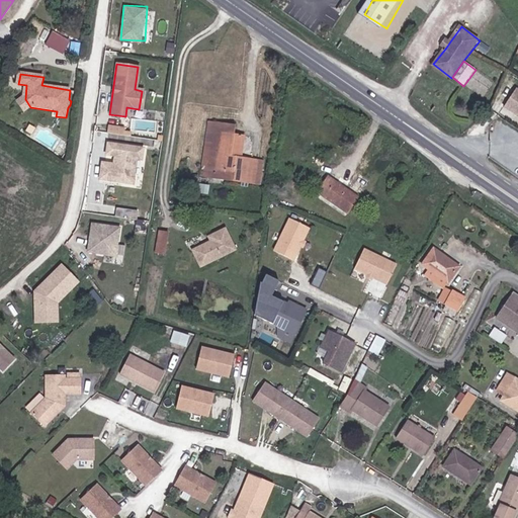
[(517,86),(504,107),(517,115),(517,86)]
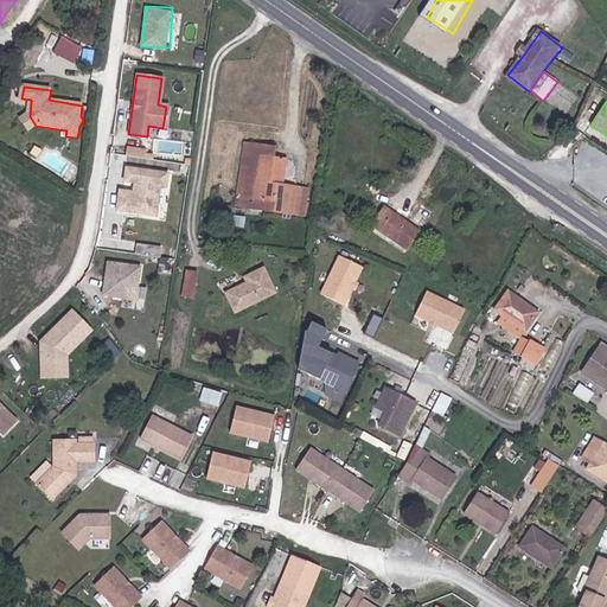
[(29,132),(36,126),(30,116),(29,115),(21,121),(29,132)]
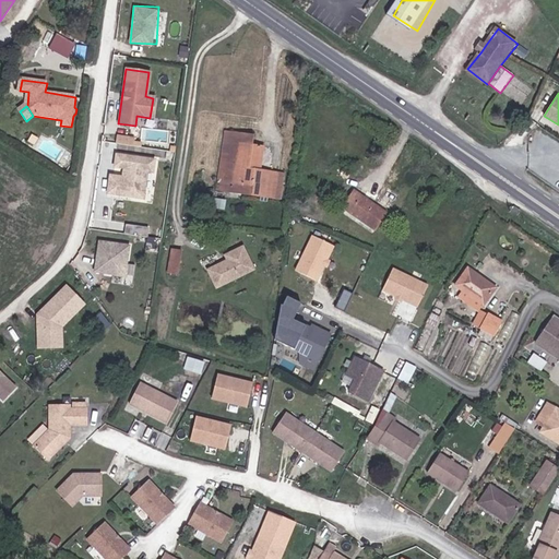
[(167,130),(144,128),(143,139),(167,141),(167,130)]
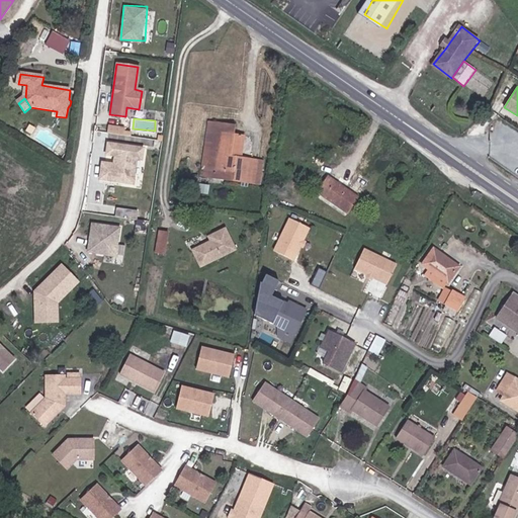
[(256,161),(240,159),(231,158),(234,135),(235,125),(214,122),(210,148),(220,149),(217,171),(212,171),(211,177),(253,183),(256,161)]
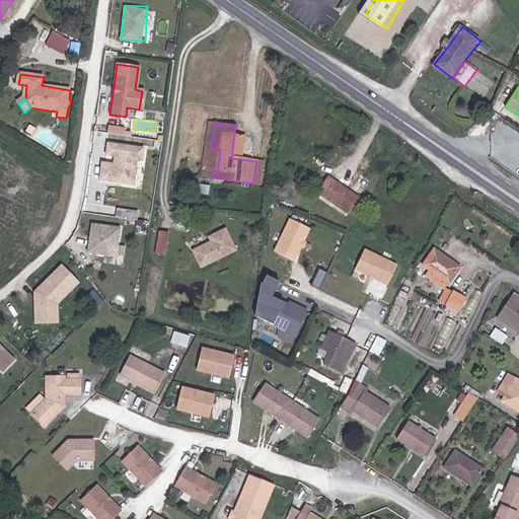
[(231,158),(240,159),(243,137),(234,135),(231,158)]
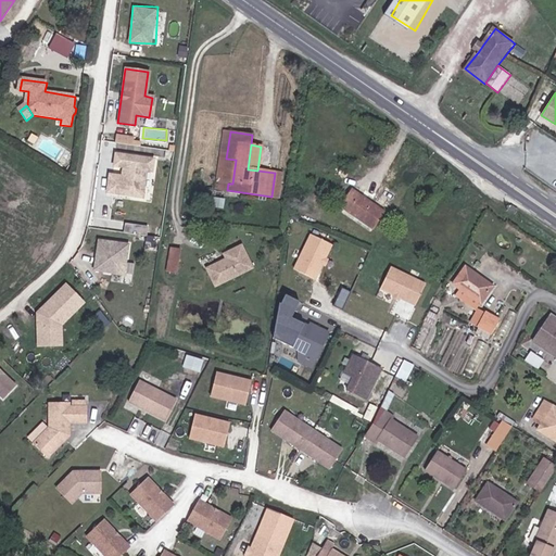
[(110,172),(108,193),(147,198),(149,169),(156,171),(158,155),(116,151),(115,165),(125,166),(125,174),(110,172)]
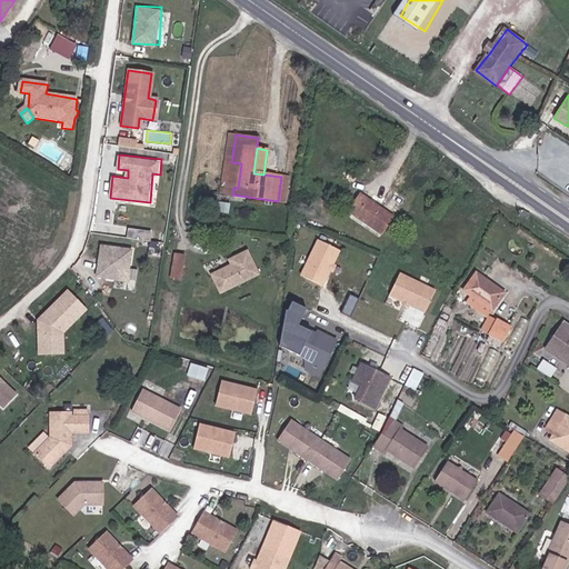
[(241,163),(231,162),(227,195),(232,195),(233,188),(238,188),(241,163)]
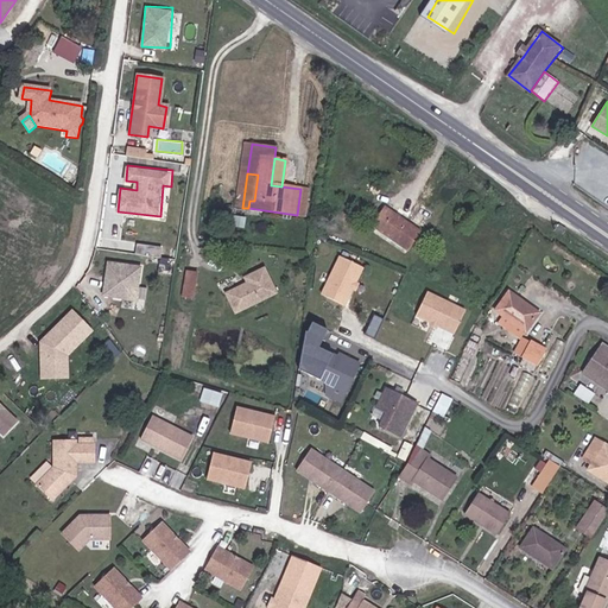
[(371,226),(407,252),(420,233),(384,207),(371,226)]
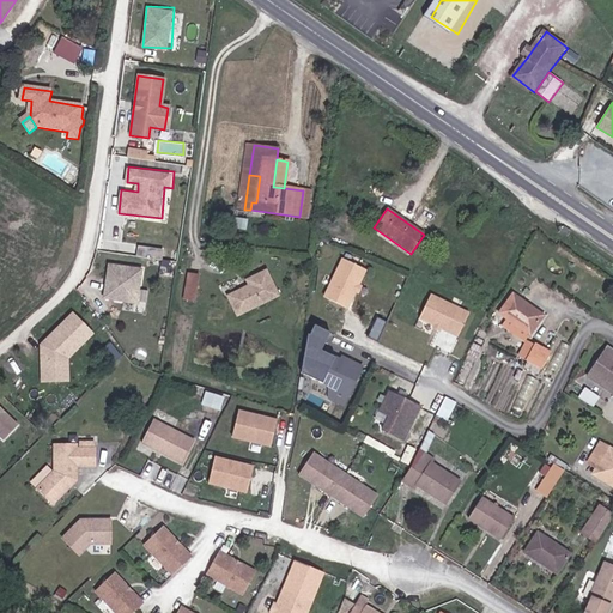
[(368,269),(344,260),(326,297),(349,309),(368,269)]
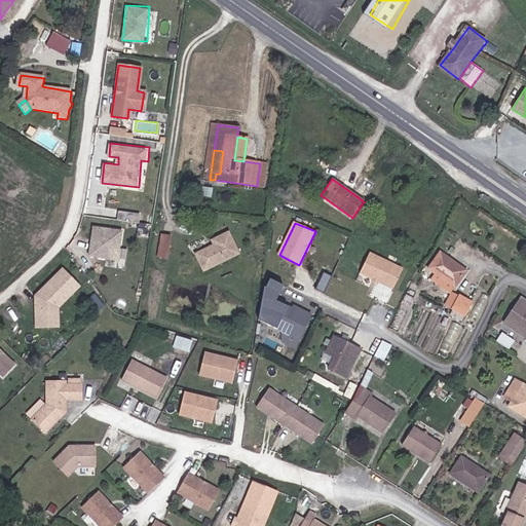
[(94,227),(89,256),(118,260),(122,231),(94,227)]
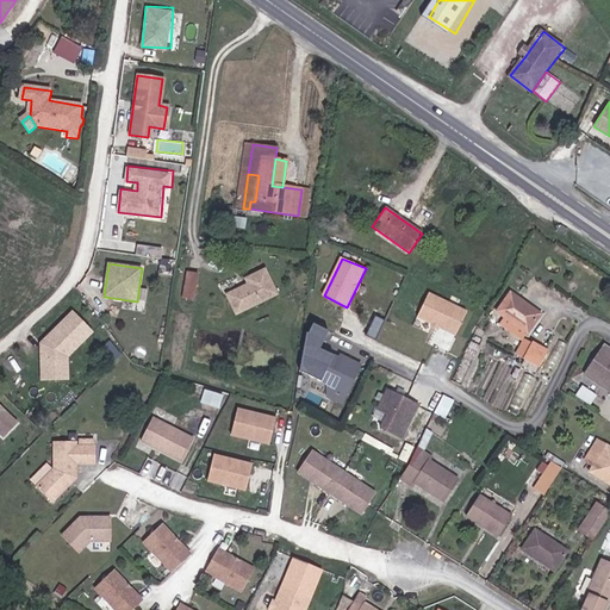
[(244,280),(247,287),(230,294),(240,315),(281,297),(269,269),(244,280)]
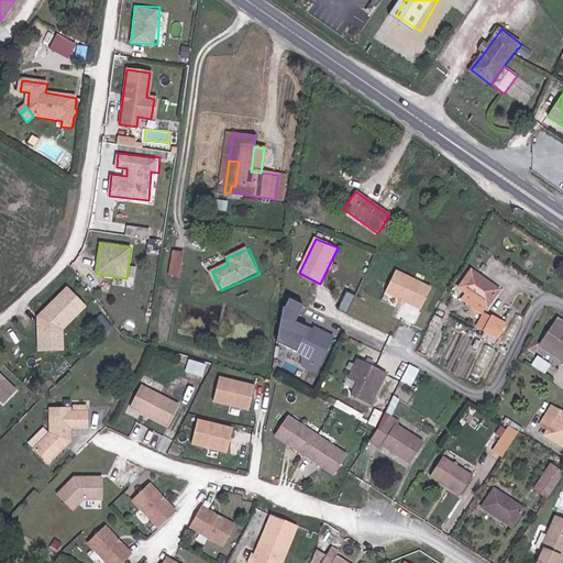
[(173,252),(169,275),(178,276),(181,253),(173,252)]
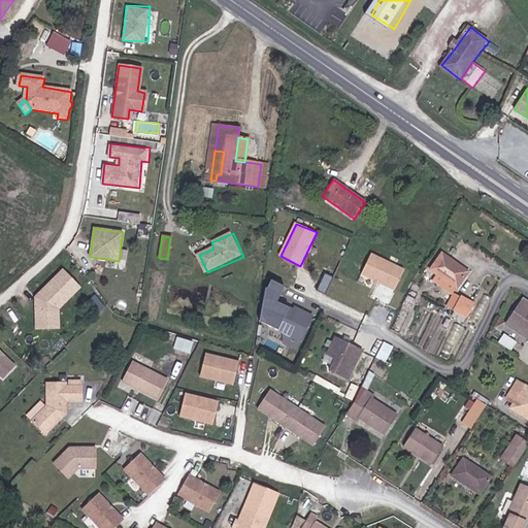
[(405,270),(372,254),(362,274),(395,290),(405,270)]
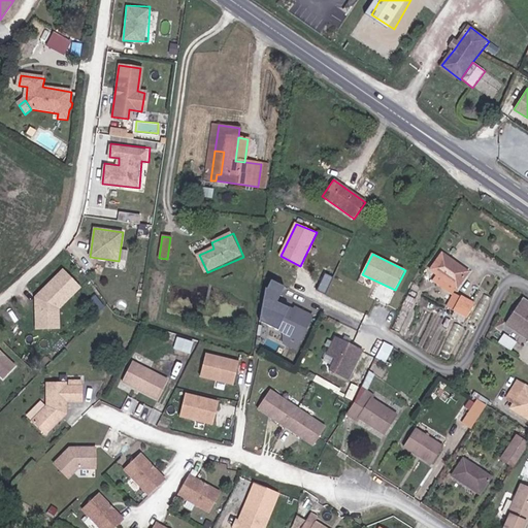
[(455,266),(456,264),(441,254),(430,270),(456,289),(466,274),(455,266)]
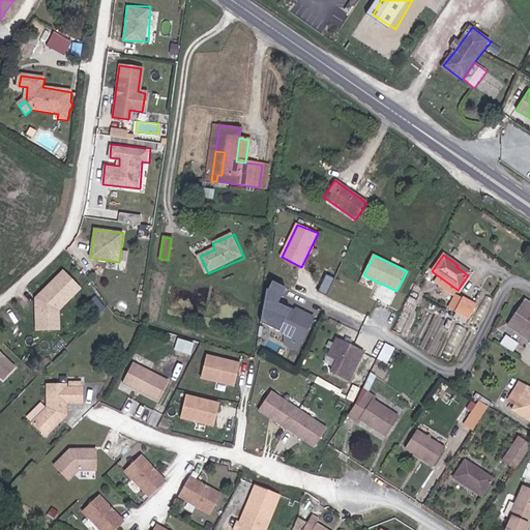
[(457,267),(468,275),(469,273),(458,265),(457,267)]
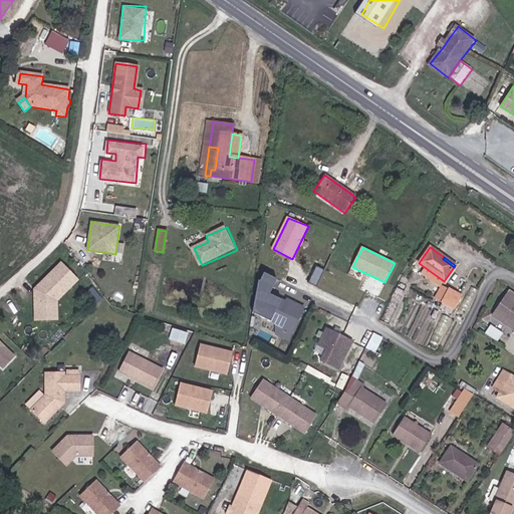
[(42,296),(37,296),(37,319),(57,319),(57,301),(77,280),(61,265),(41,287),(44,290),(42,293),(42,296)]
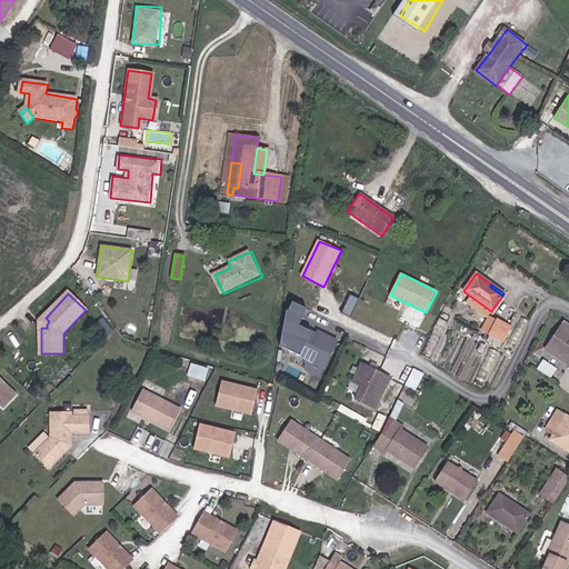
[(305,308),(283,298),(281,310),(300,319),(305,308)]
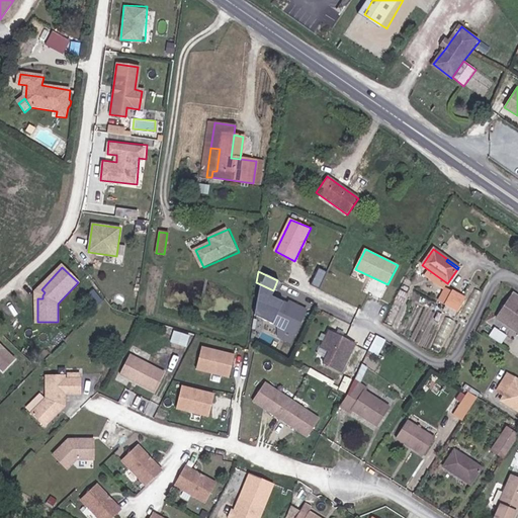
[(453,291),(445,306),(456,312),(464,297),(453,291)]
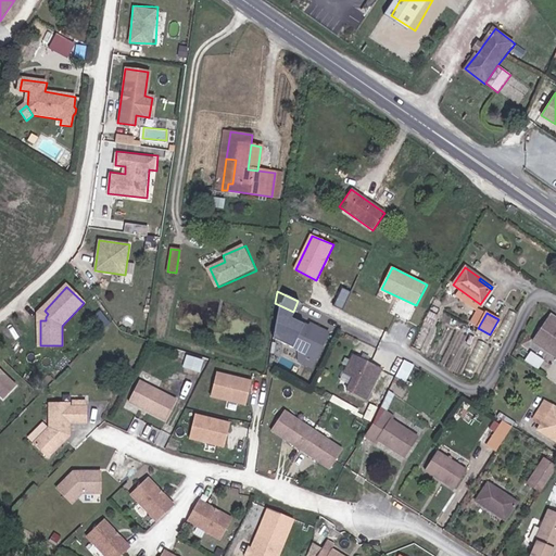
[(555,330),(555,317),(553,315),(532,339),(555,356),(555,355),(555,330),(555,331),(555,330)]
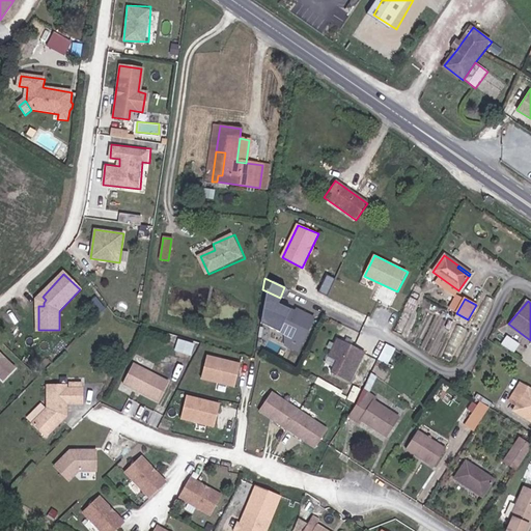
[(280,305),(270,328),(301,343),(312,317),(302,313),(301,316),(294,313),(295,312),(280,305)]
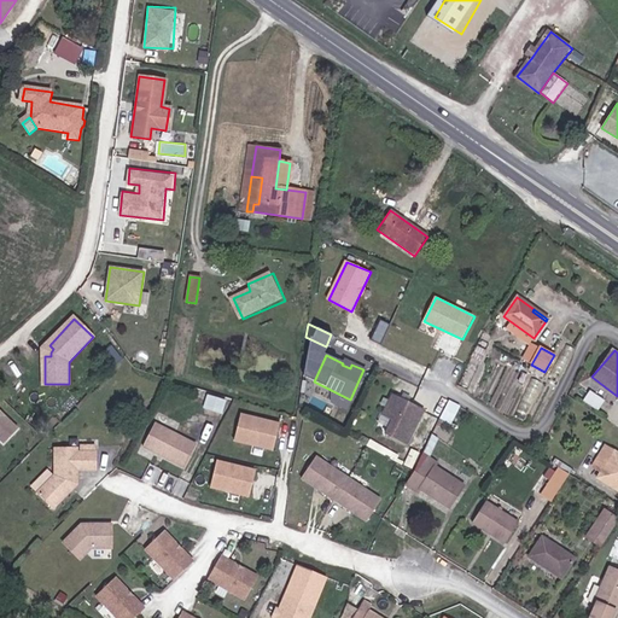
[(225,413),(228,398),(208,394),(204,408),(225,413)]
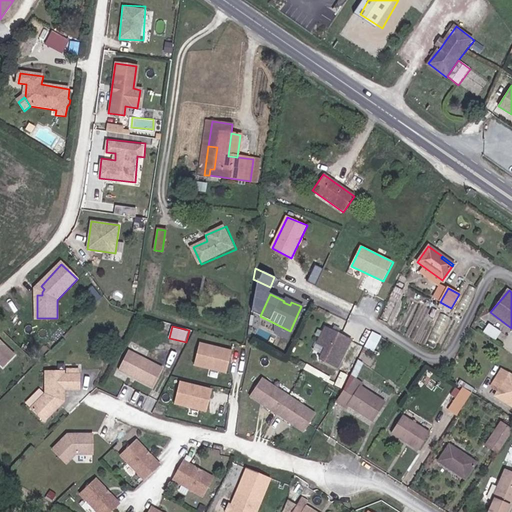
[(326,348),(320,359),(338,368),(351,341),(326,328),(318,344),(326,348)]
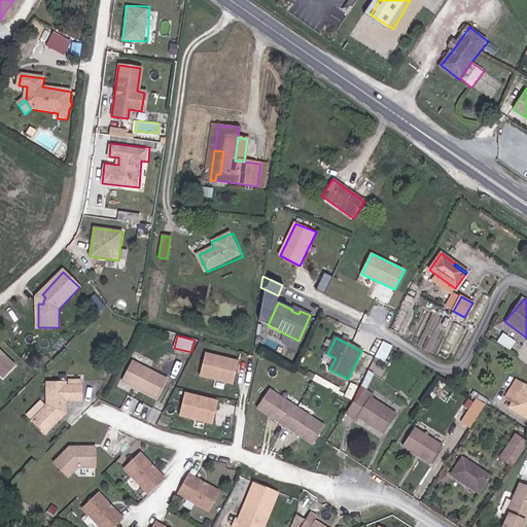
[(502,346),(512,351),(517,344),(507,338),(502,346)]
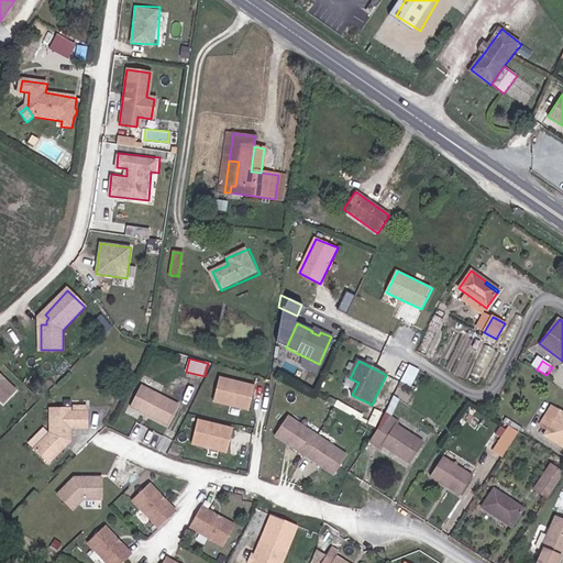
[(419,371),(409,365),(400,382),(411,387),(419,371)]
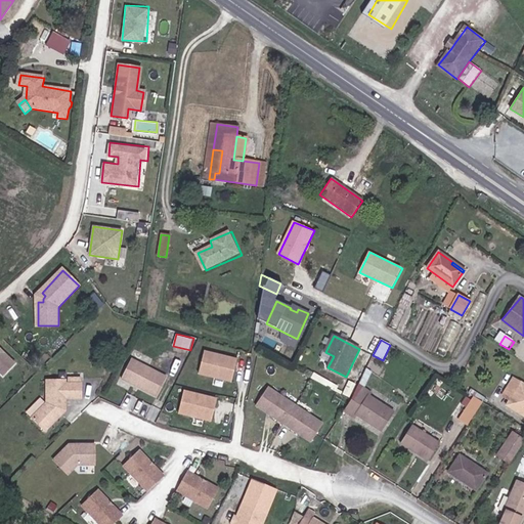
[(0,349),(0,372),(3,375),(14,363),(0,349)]
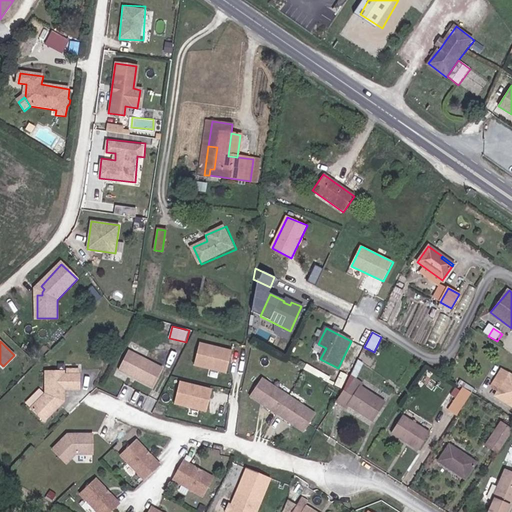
[(230,370),(232,346),(199,343),(197,367),(230,370)]
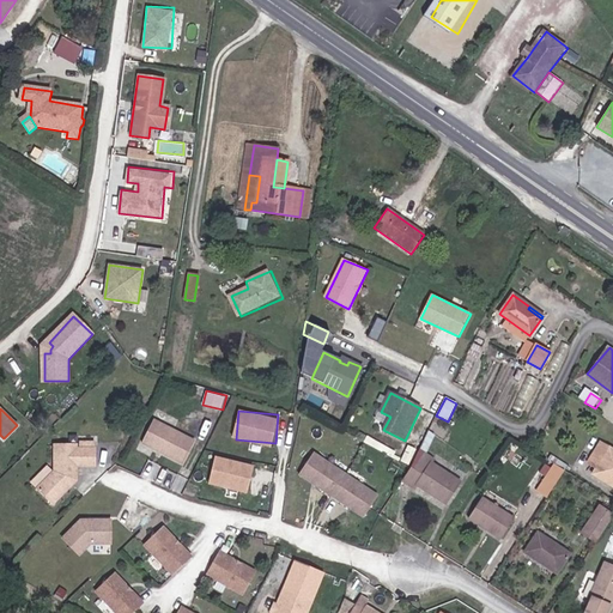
[(192,439),(153,420),(143,443),(181,462),(192,439)]
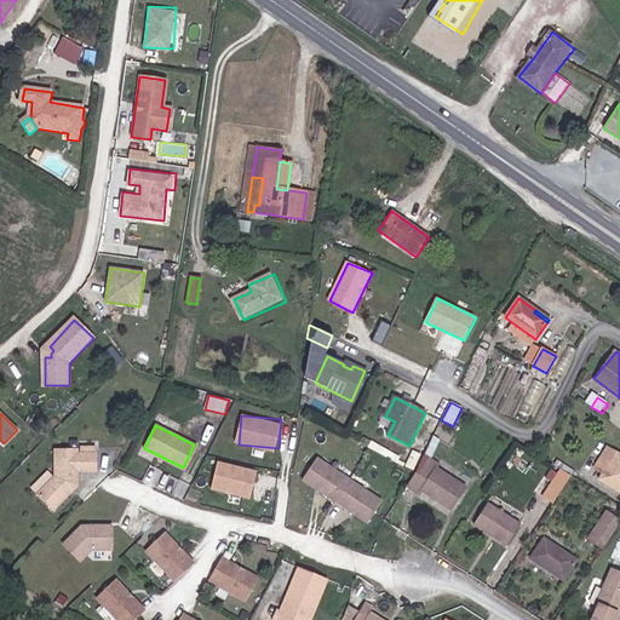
[(596,468),(604,474),(600,480),(619,492),(619,455),(608,448),(596,468)]
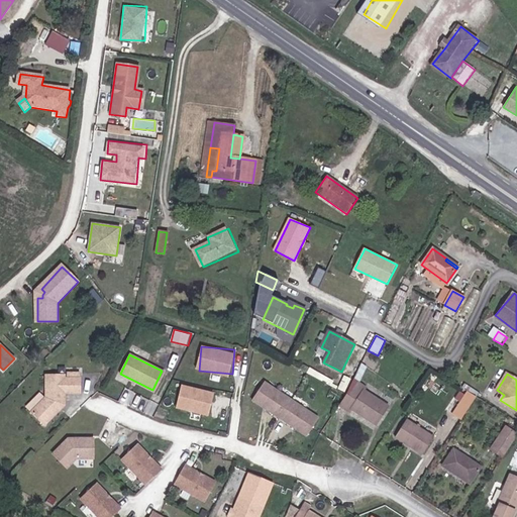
[(81,378),(66,379),(66,376),(45,375),(44,397),(30,412),(43,425),(66,405),(67,393),(82,393),(81,378)]
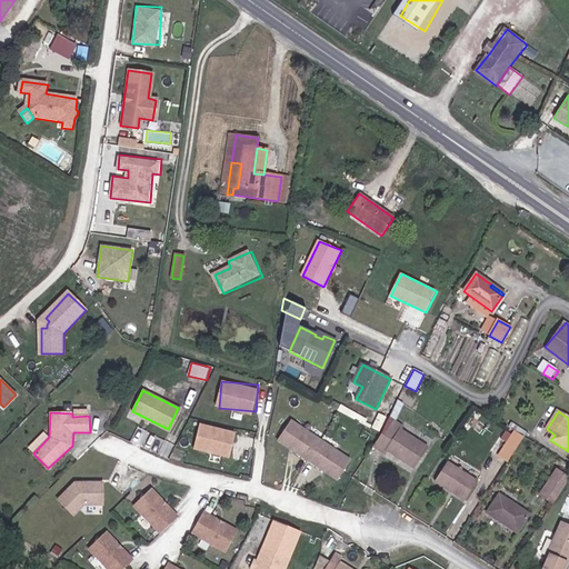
[(389,418),(381,435),(373,447),(383,455),(386,451),(413,468),(427,447),(400,430),(402,427),(389,418)]
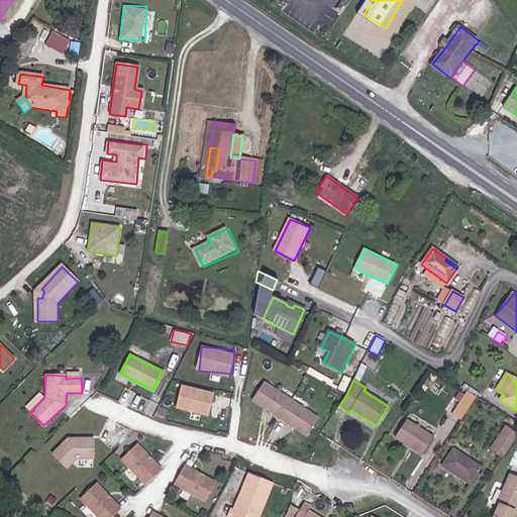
[(468,392),(476,397),(478,394),(459,382),(457,386),(461,388),(468,392)]
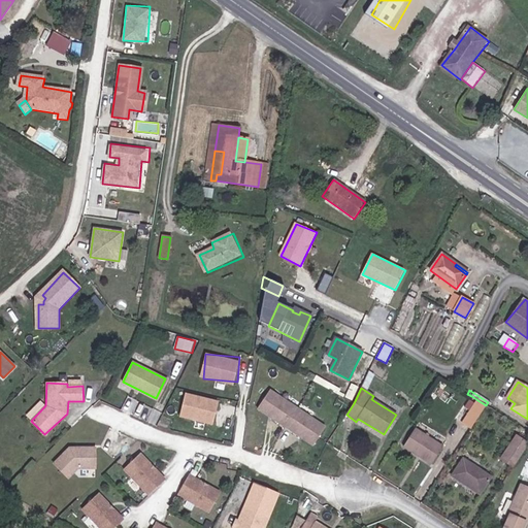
[(185,402),(182,416),(215,425),(222,400),(188,391),(185,402)]
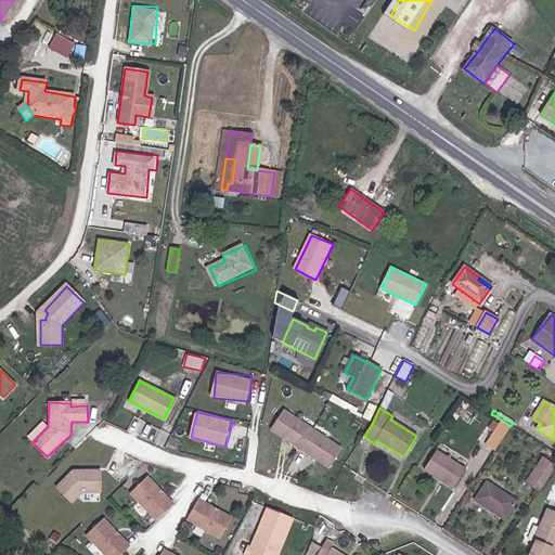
[(271,431),(331,468),(343,448),(283,411),(271,431)]
